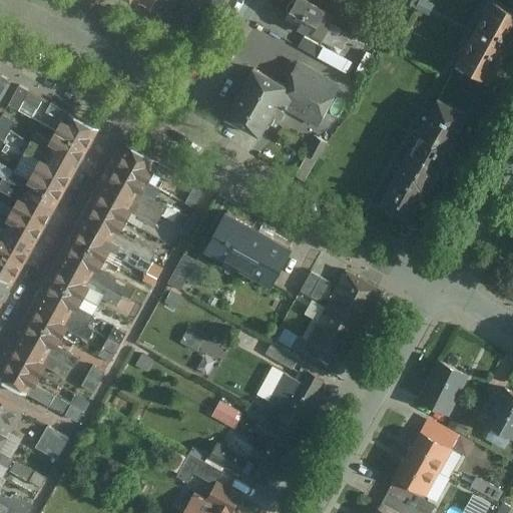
[(224,0),(155,0),(150,10),(198,36),(206,33),(224,0)]
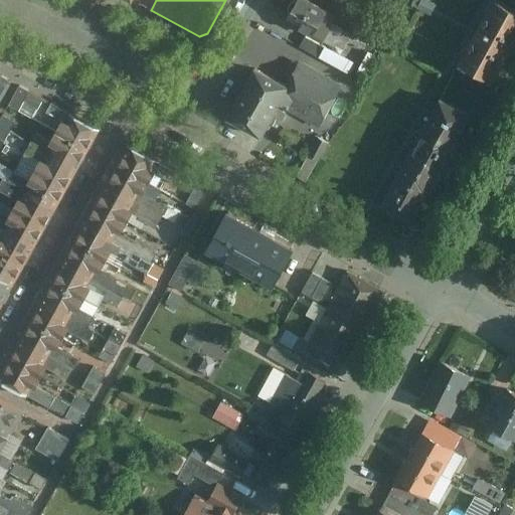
[(293,0),(283,20),(321,41),(335,17),(303,0),(293,0)]
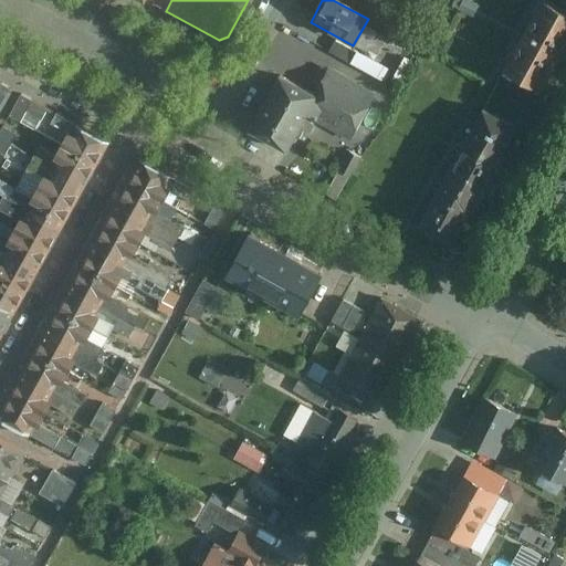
[(538,88),(565,39),(565,11),(545,0),(540,0),(502,69),(538,88)]
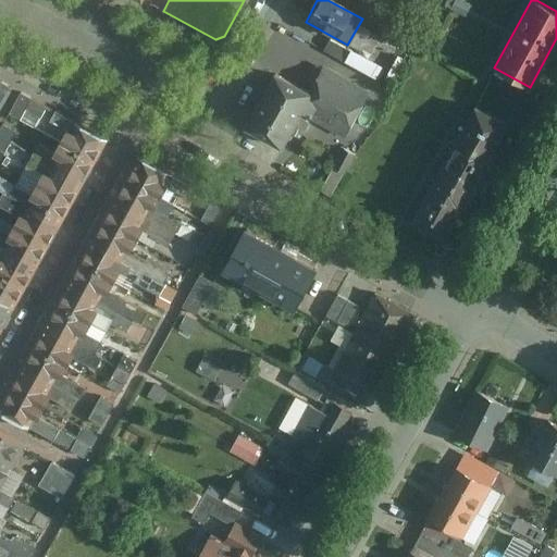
[(312,95),(302,112),(346,135),(369,94),(324,69),(310,94),(312,95)]
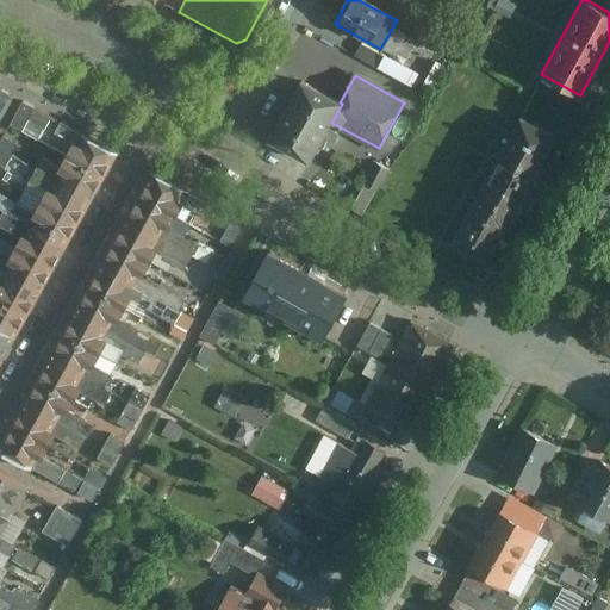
[(303,82),(271,141),(310,162),(331,123),(342,104),(340,103),(303,82)]
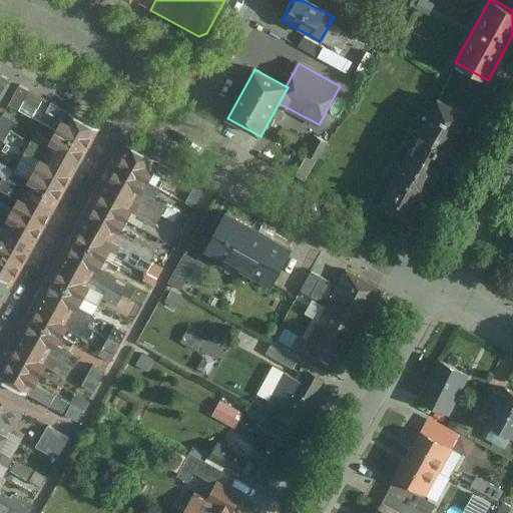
[(0,101),(1,102),(13,80),(0,73),(0,101)]
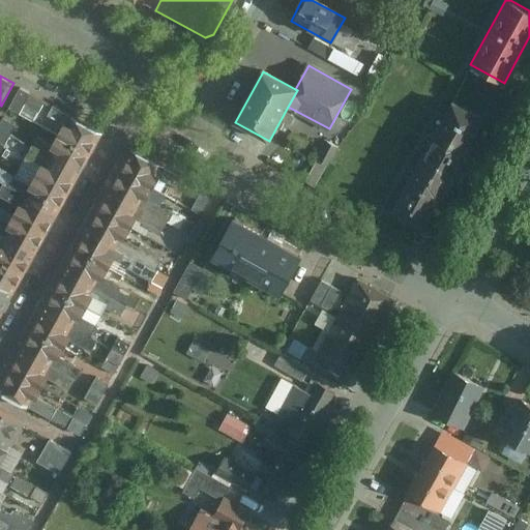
[(36,121),(49,100),(24,85),(11,107),(36,121)]
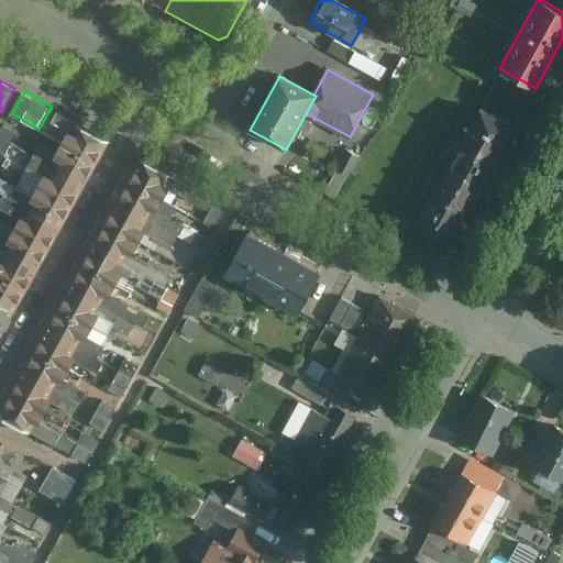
[(492,165),(511,127),(476,108),(455,145),(492,165)]
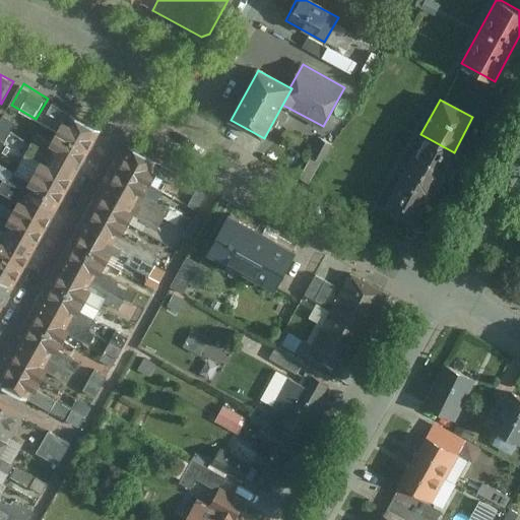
[(61,120),(55,131),(90,150),(101,130),(52,104),(46,113),(61,120)]
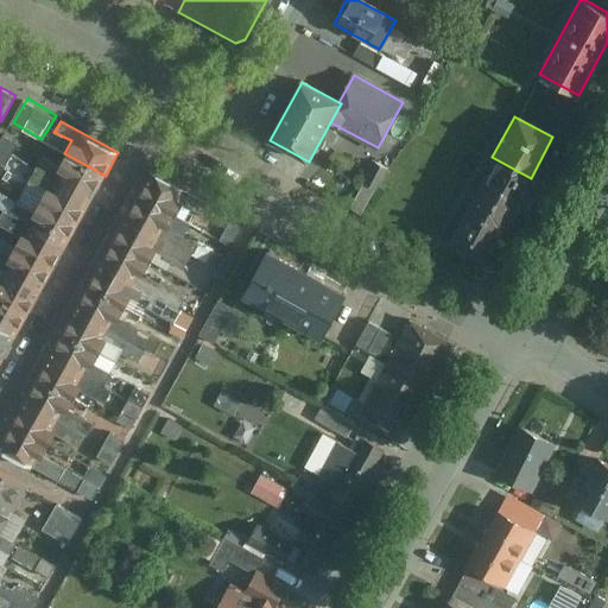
[(0,159),(11,164),(21,139),(6,133),(0,146),(0,159)]
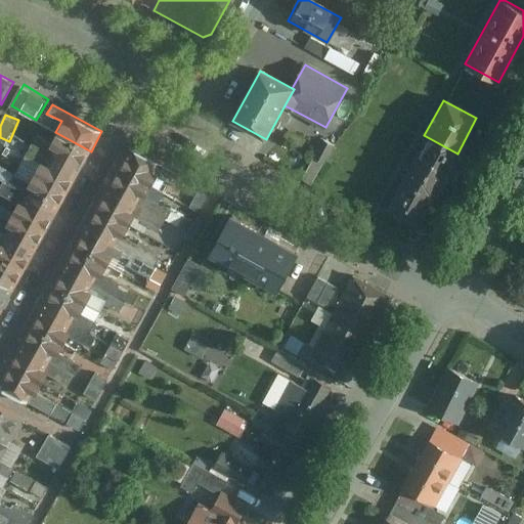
[(79,171),(91,151),(55,132),(50,141),(36,134),(30,145),(79,171)]
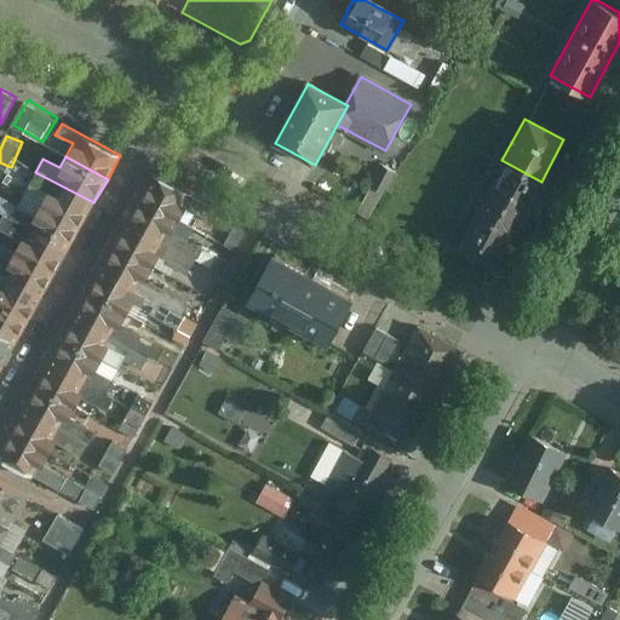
[(518,224),(541,182),(501,160),(478,201),(518,224)]
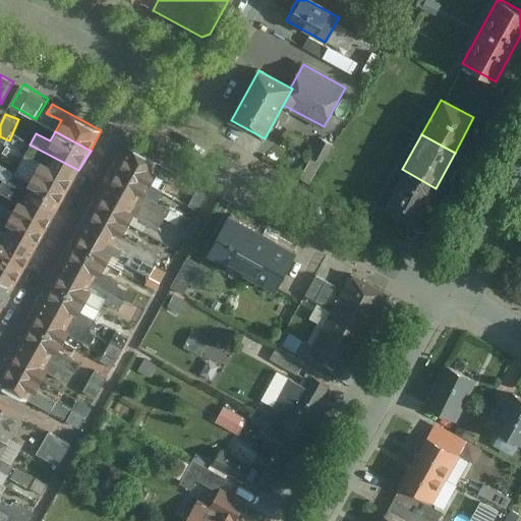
[(39,162),(34,171),(68,189),(78,170),(30,145),(24,154),(39,162)]
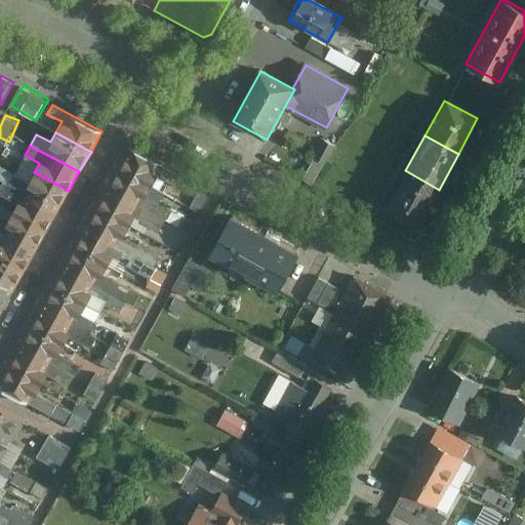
[(118,168),(152,185),(157,176),(182,189),(188,178),(129,147),(118,168)]
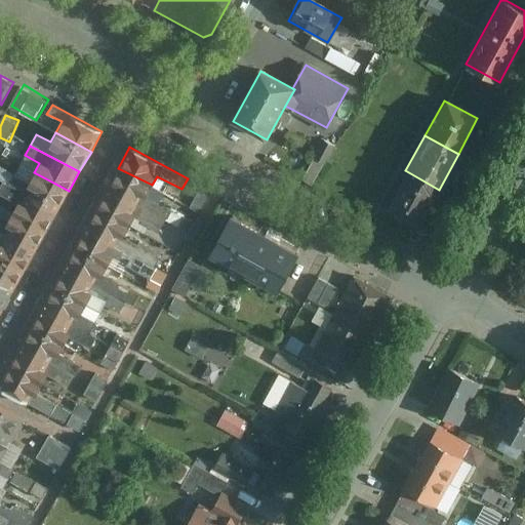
[(118,168),(108,187),(167,218),(172,208),(147,194),(152,185),(118,168)]
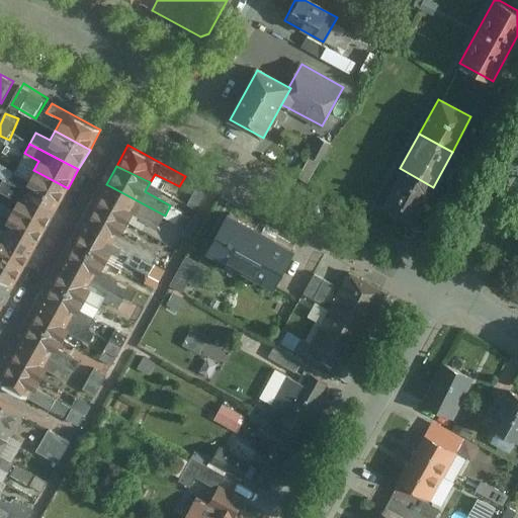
[(414,222),(433,187),(400,168),(380,203),(414,222)]
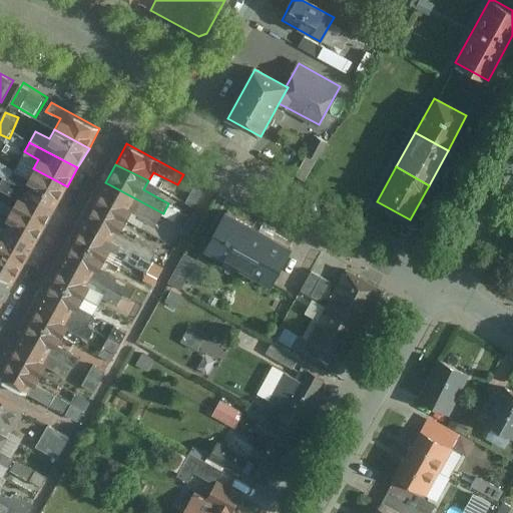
[(56,207),(67,186),(33,168),(28,178),(13,170),(8,179),(56,207)]
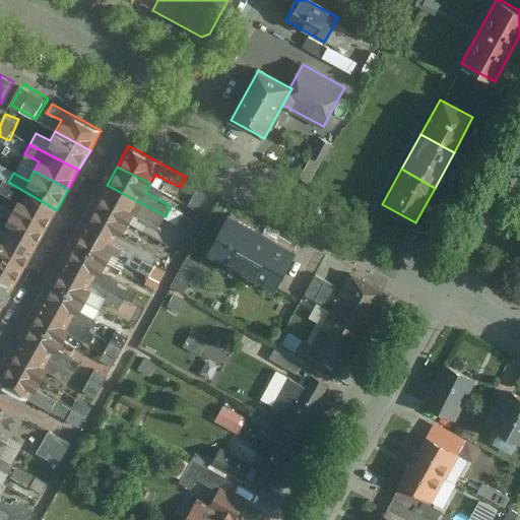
[(0,192),(16,201),(11,209),(46,229),(57,210),(8,182),(2,179),(0,183),(0,192)]
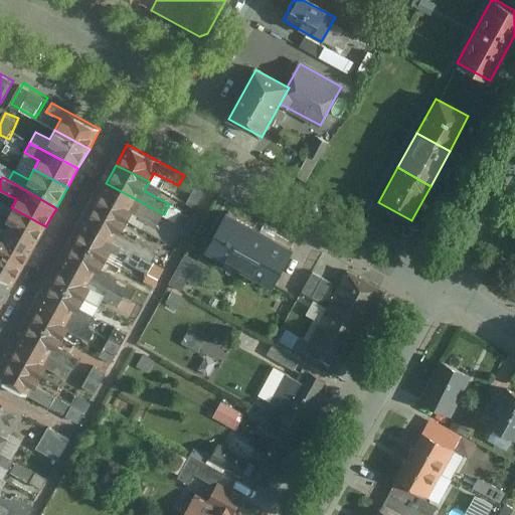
[(95,203),(128,220),(132,211),(157,225),(164,214),(106,183),(95,203)]
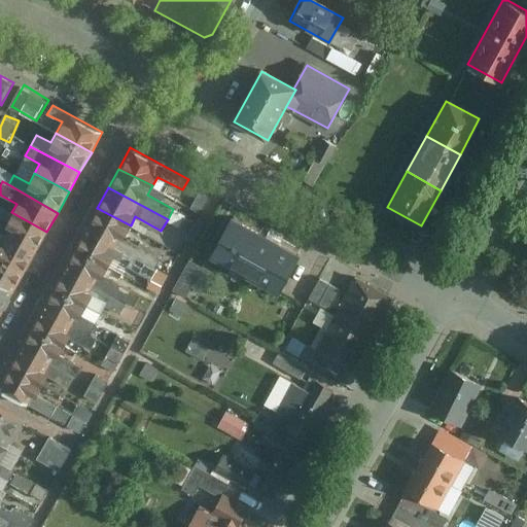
[(97,208),(85,227),(156,268),(163,255),(140,242),(138,245),(124,237),(131,225),(97,208)]
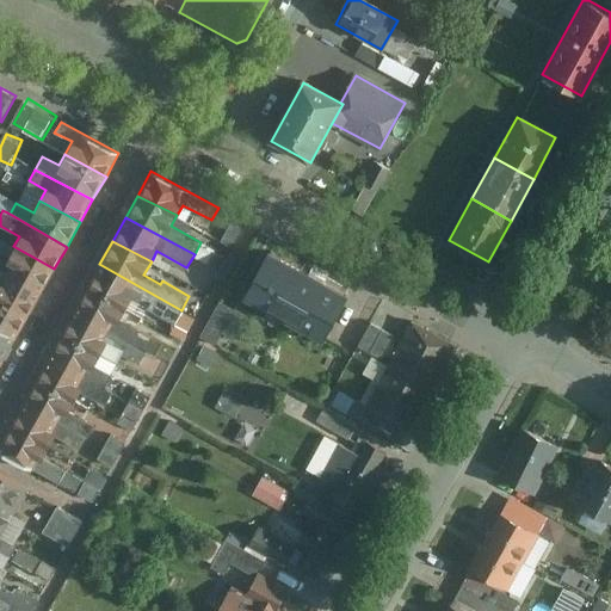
[(0,270),(41,292),(54,269),(13,246),(8,257),(0,252),(0,270)]
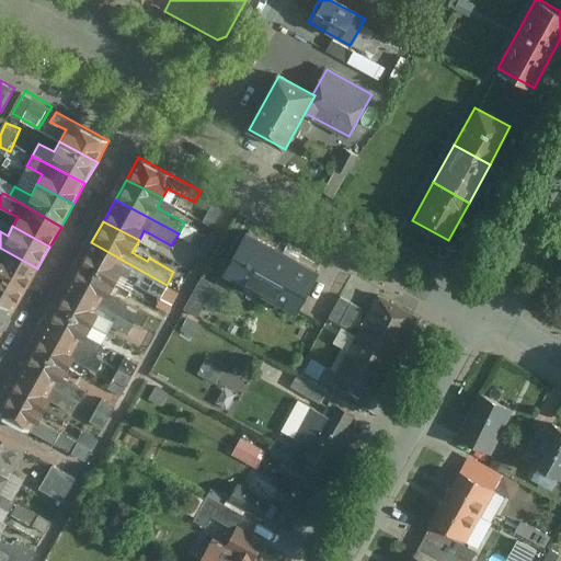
[(322,272),(250,232),(227,275),(299,315),(322,272)]
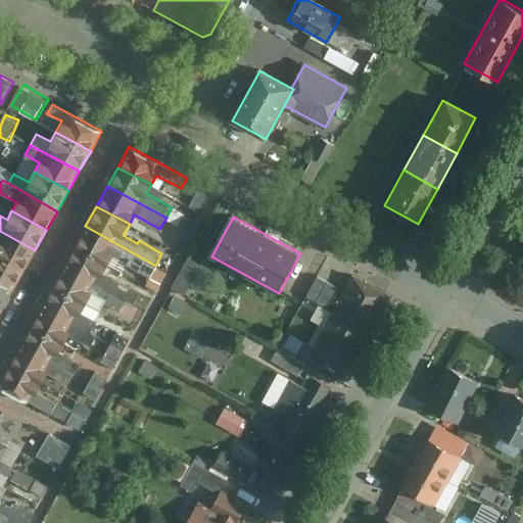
[(75,246),(107,264),(111,256),(148,278),(155,266),(85,226),(75,246)]
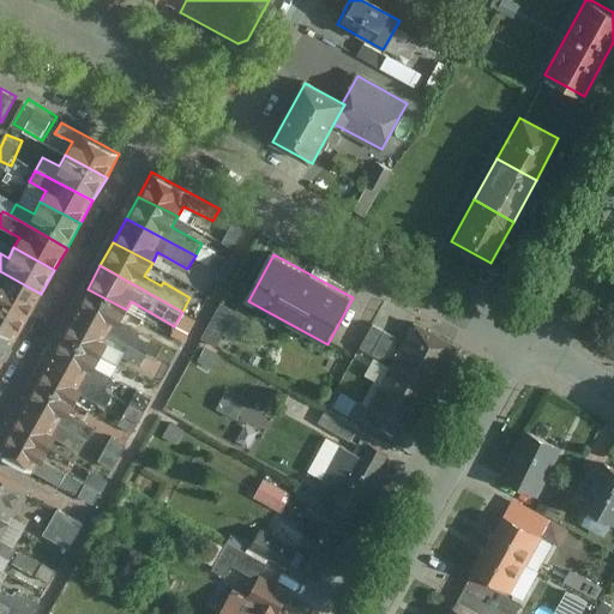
[(0,300),(29,317),(41,294),(0,271),(0,300)]
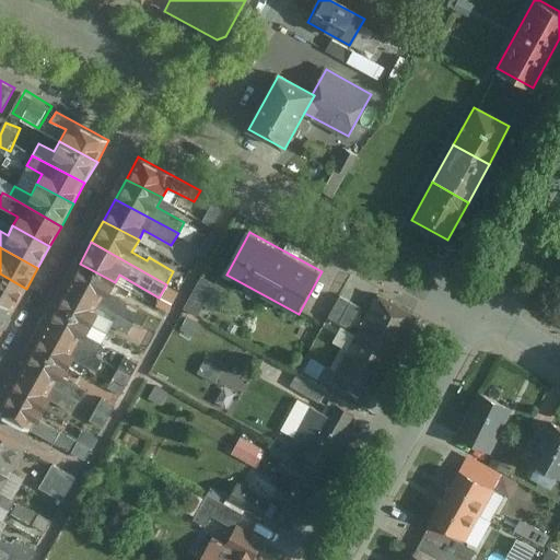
[(80,264),(68,283),(135,322),(142,325),(149,313),(109,292),(115,282),(80,264)]
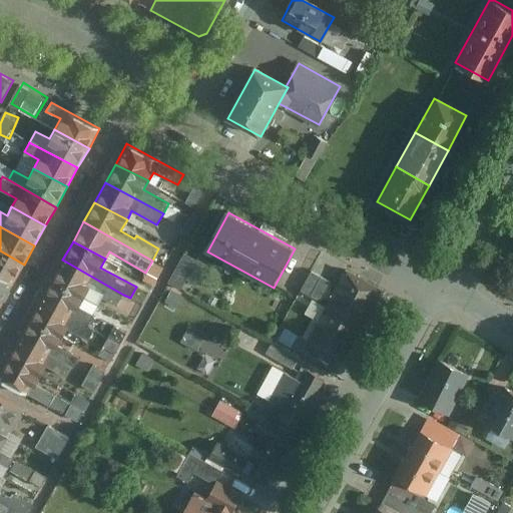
[(0,276),(14,284),(24,265),(0,250),(0,276)]
